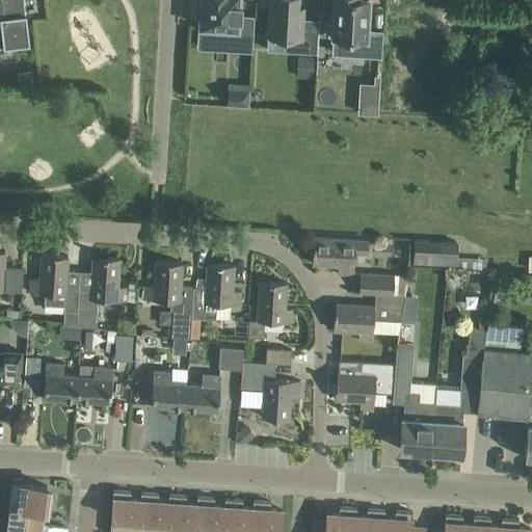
[(0,0),(0,42),(29,38),(24,0),(0,0)]
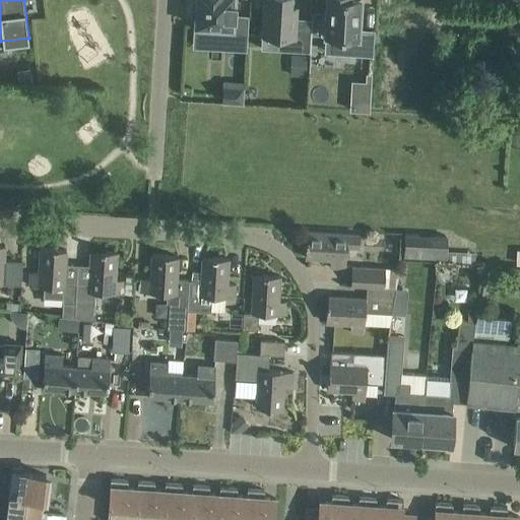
[(246,51),(248,18),(234,17),(235,5),(233,5),(233,0),(196,0),(196,5),(193,4),(192,19),(195,19),(194,31),(230,34),(228,50),(246,51)]
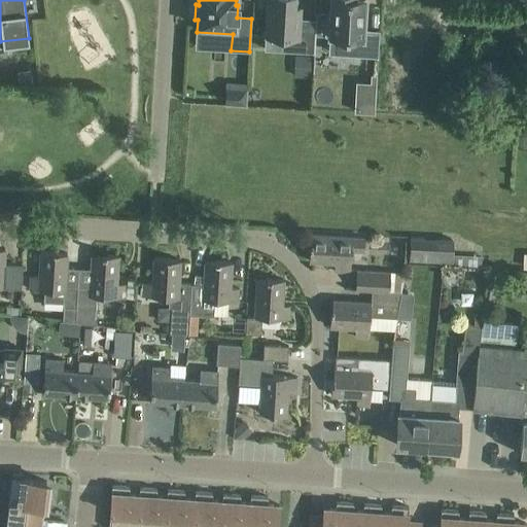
[(267,0),(265,34),(267,34),(266,49),(313,53),(315,33),(315,23),(315,20),(299,19),(300,7),(293,6),(293,0),(267,0)]
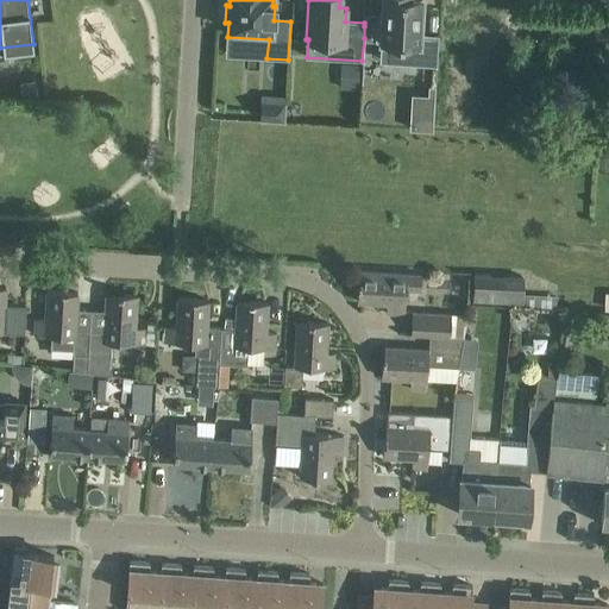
[(364,26),(364,38),(382,39),(381,60),(399,61),(437,63),(438,35),(419,33),(420,22),(421,22),(421,7),(420,7),(420,0),(382,0),(382,14),(365,14),(364,23),(364,26)]
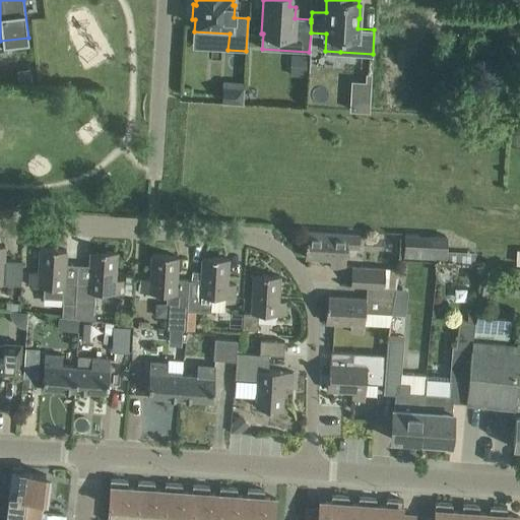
[(429,43),(431,0),(395,0),(394,17),(375,16),(371,80),(384,81),(385,66),(391,66),(393,41),(429,43)]
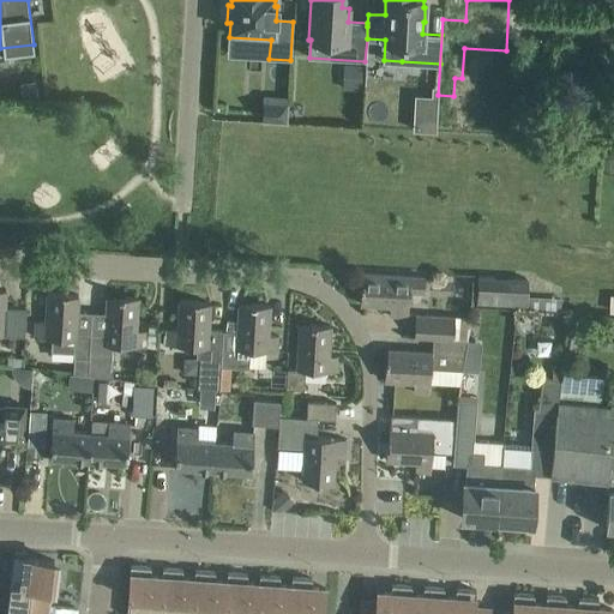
[(344,65),(342,88),(360,89),(362,66),(344,65)]
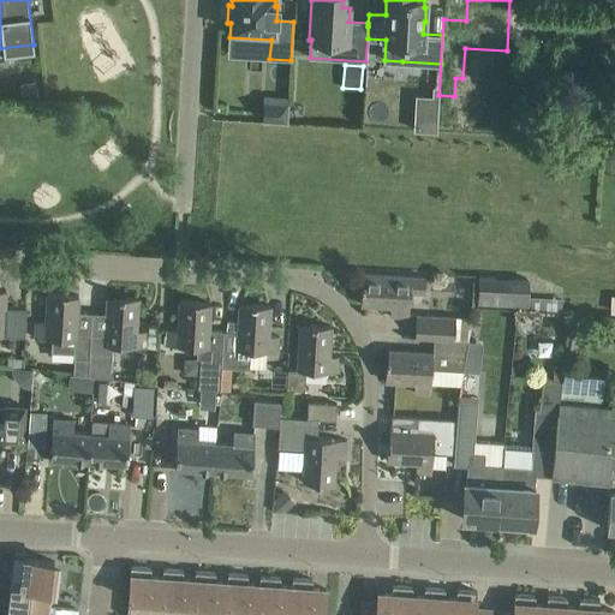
[(415,94),(413,129),(436,130),(437,94),(415,94)]
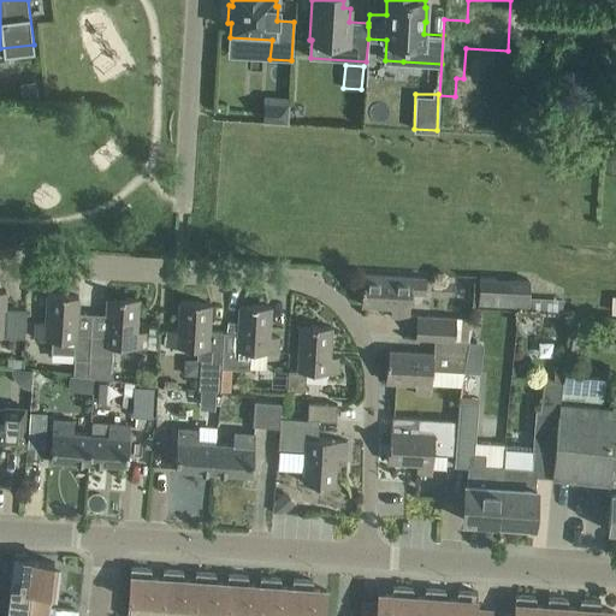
[(288,123),(289,102),(277,102),(276,112),(264,111),(262,122),(288,123)]
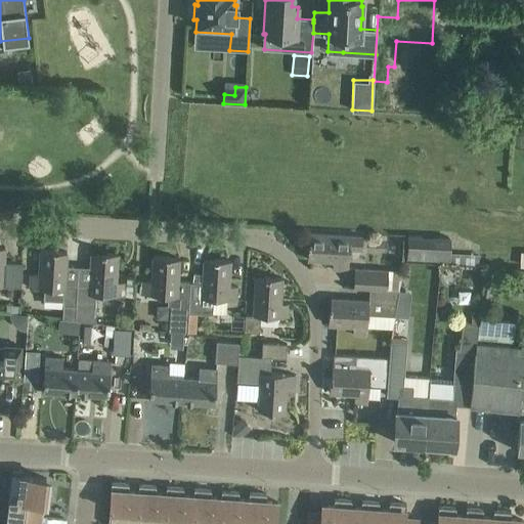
[(348,270),(349,249),(361,250),(362,236),(310,232),(309,243),(308,243),(307,259),(333,261),(332,269),(348,270)]
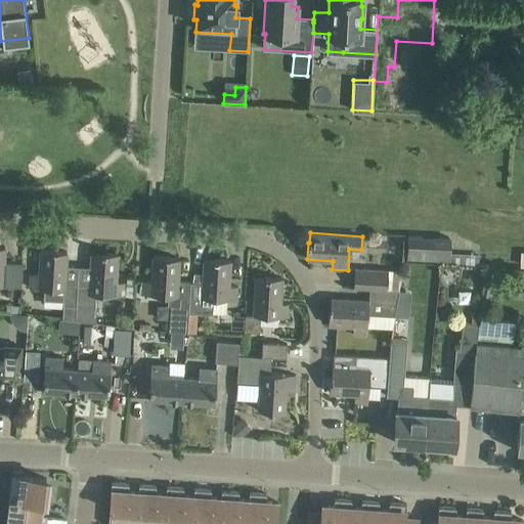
[(448,260),(448,245),(405,244),(405,258),(448,260)]
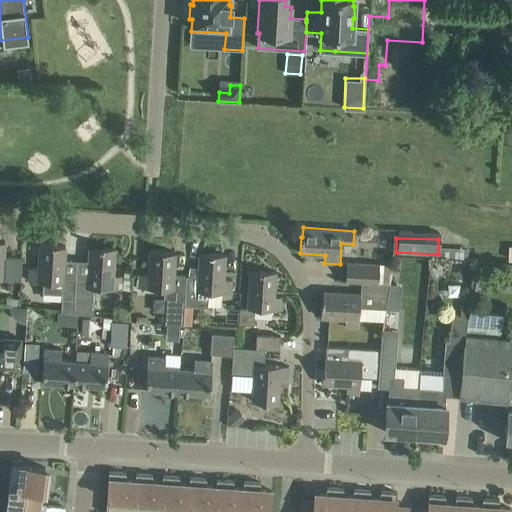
[(0,279),(11,281),(19,281),(21,257),(4,256),(5,241),(0,241),(0,279)]
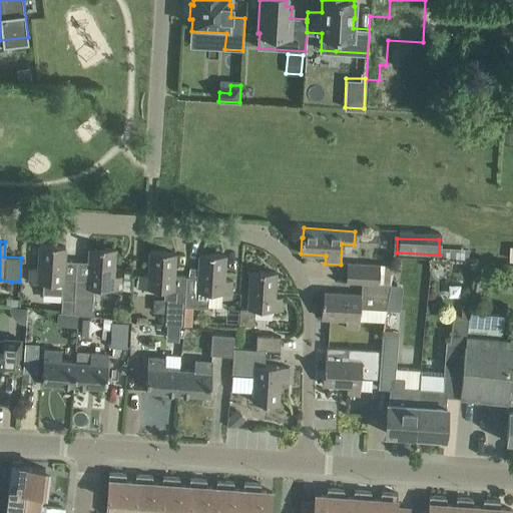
[(75,279),(63,278),(65,246),(56,246),(56,244),(39,243),(38,269),(30,269),(29,282),(42,283),(42,293),(62,294),(61,312),(72,314),(75,279)]
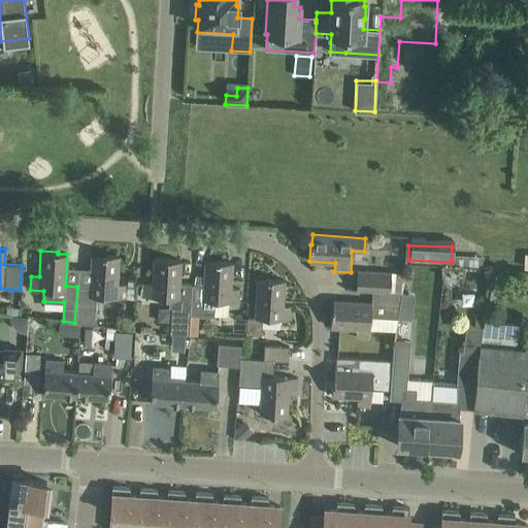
[(99,295),(125,297),(134,297),(134,284),(117,283),(119,256),(101,255),(101,256),(92,255),(90,288),(77,287),(74,323),(97,326),(99,295)]
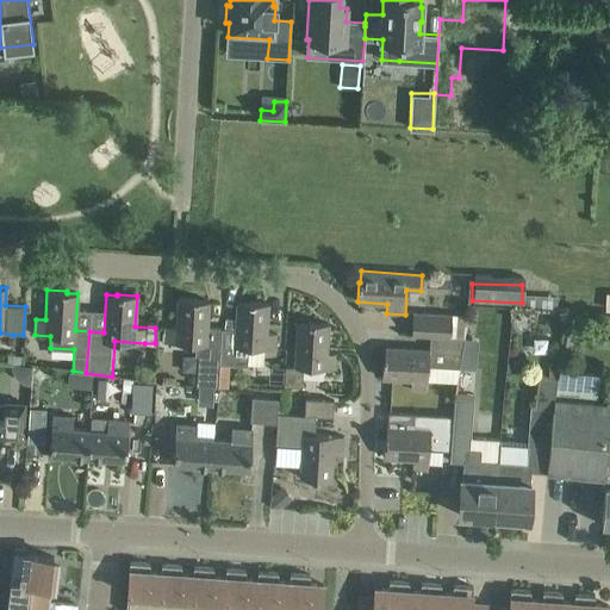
[(217,387),(219,363),(222,329),(207,328),(209,302),(198,300),(198,299),(178,298),(176,328),(166,328),(166,343),(204,346),(204,356),(198,356),(195,387),(198,387),(213,387),(217,387)]
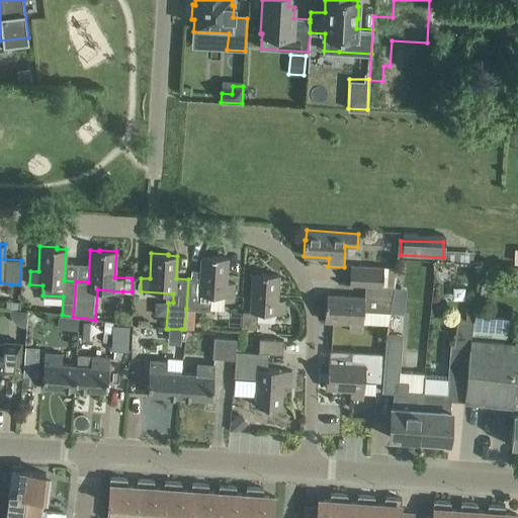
[(186,309),(198,310),(209,311),(210,294),(233,296),(234,283),(226,282),(228,257),(210,256),(210,258),(201,257),(200,279),(188,279),(186,309)]
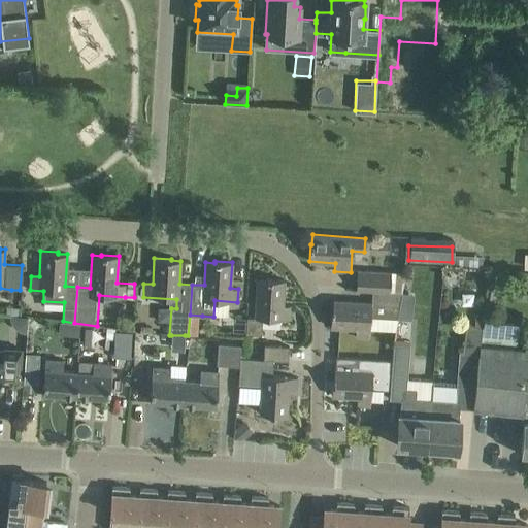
[(356,290),(372,291),(401,292),(402,285),(403,273),(357,270),(356,290)]
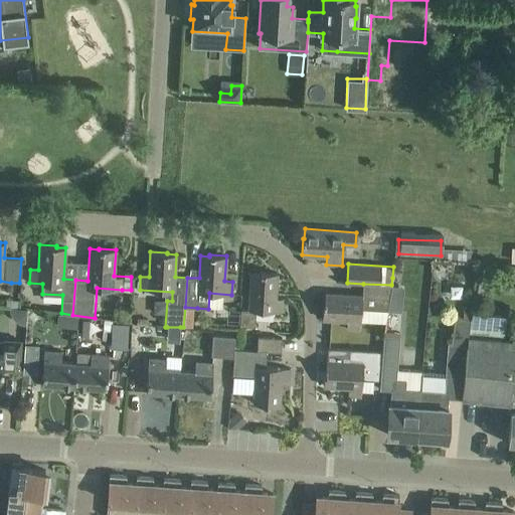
[(260,274),(250,273),(248,309),(240,309),(239,326),(254,327),(255,310),(283,312),(284,299),(276,299),(277,273),(261,272),(260,274)]
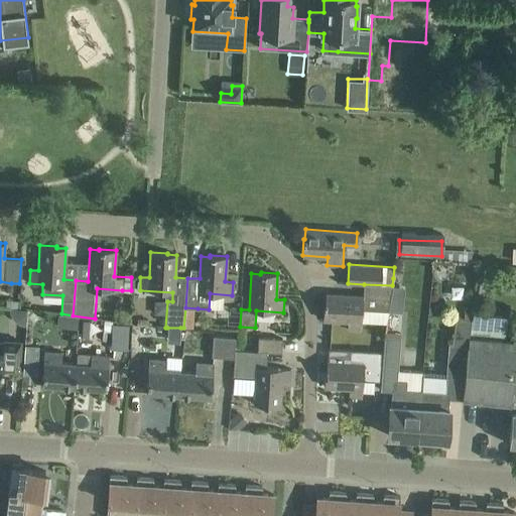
[(348,321),(347,330),(360,331),(362,309),(388,310),(392,285),(364,284),(369,285),(368,296),(326,293),(325,303),(324,302),(323,319),(348,321)]
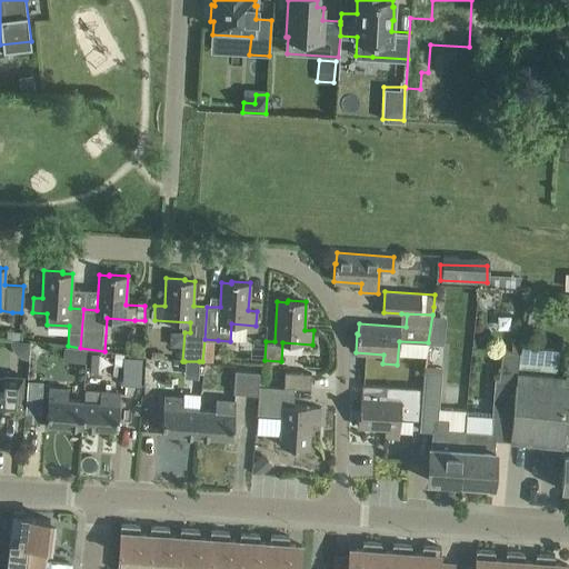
[(8,330),(7,339),(19,340),(20,331),(8,330)]
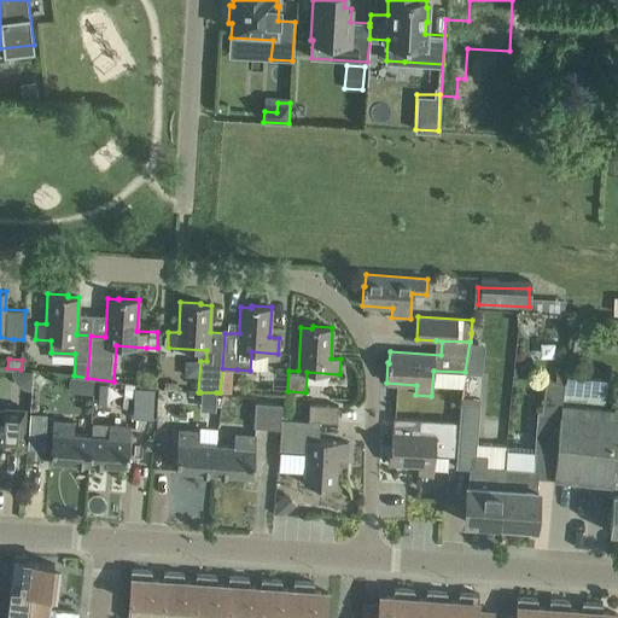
[(459,421),(456,442),(477,443),(481,398),(482,373),(465,372),(464,377),(461,388),(460,396),(459,421)]
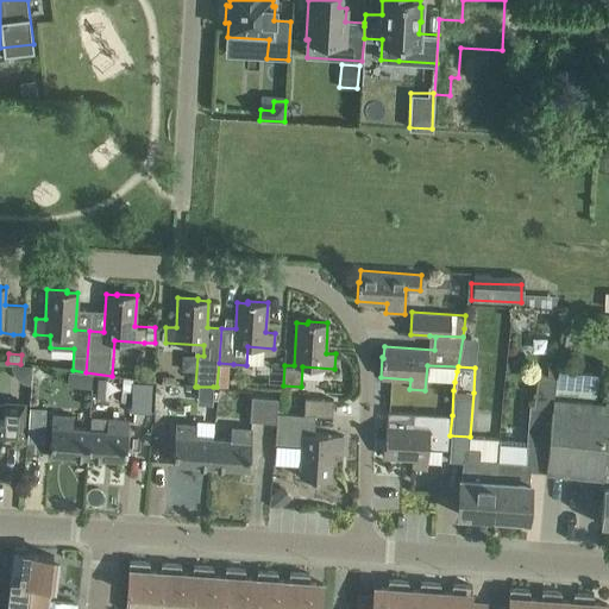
[(539,375),(534,403),(552,406),(552,405),(552,399),(556,377),(545,376),(539,375)]
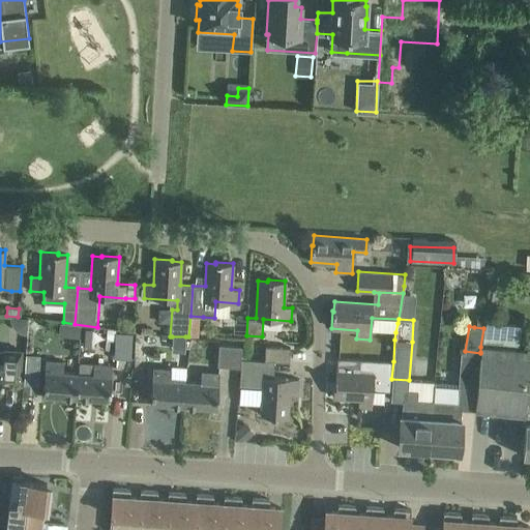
[(115,332),(113,358),(130,359),(131,333),(115,332)]
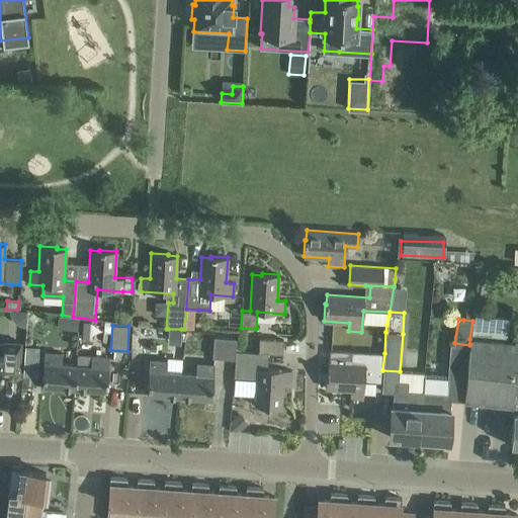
[(168,329),(168,338),(180,338),(180,337),(181,329),(168,329)]
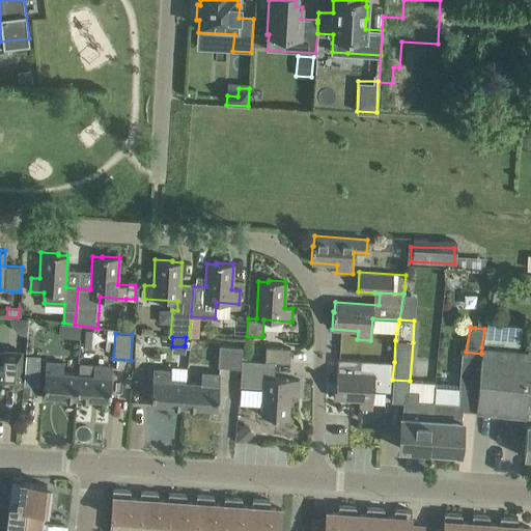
[(218,366),(240,367),(242,346),(219,345),(218,366)]
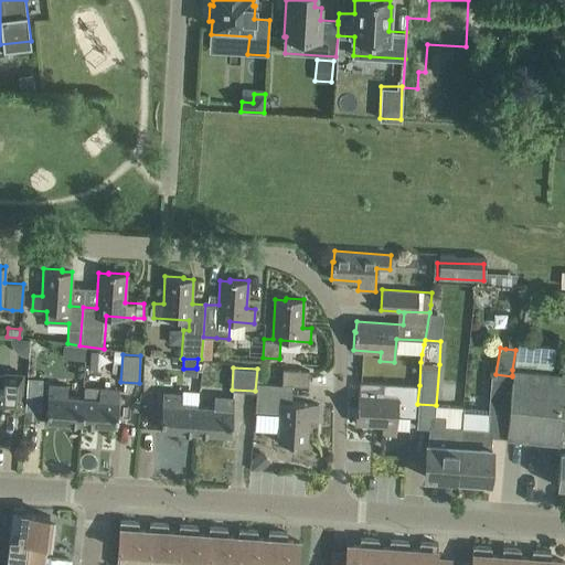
[(283,369),(281,384),(286,384),(308,386),(309,371),(283,369)]
